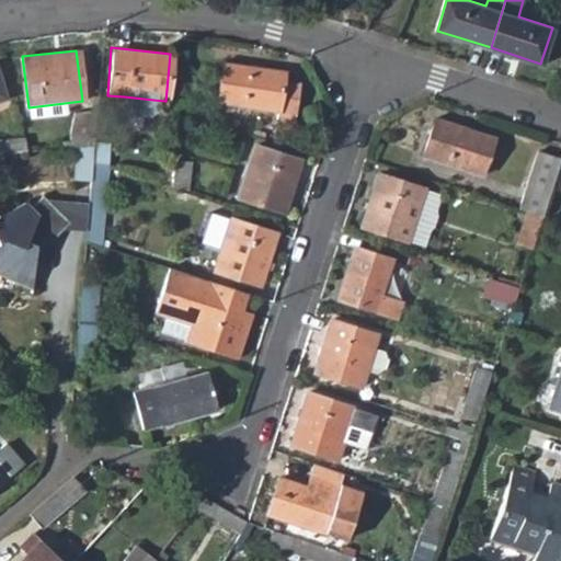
[(220,65),(216,103),(217,103),(273,110),(271,127),(290,132),(296,83),(282,81),(283,71),(220,65)]
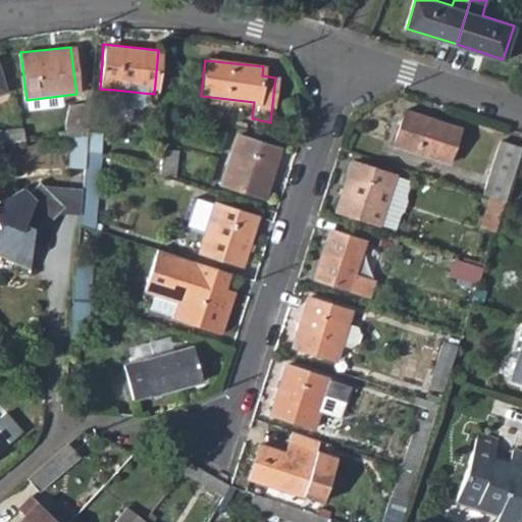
[(119,107),(134,109),(143,103),(143,93),(115,90),(115,100),(119,107)]
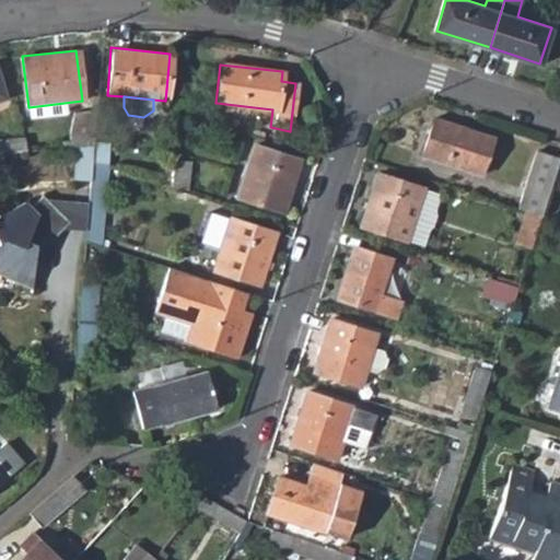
[(432,116),(420,155),(480,176),(493,136),(432,116)]
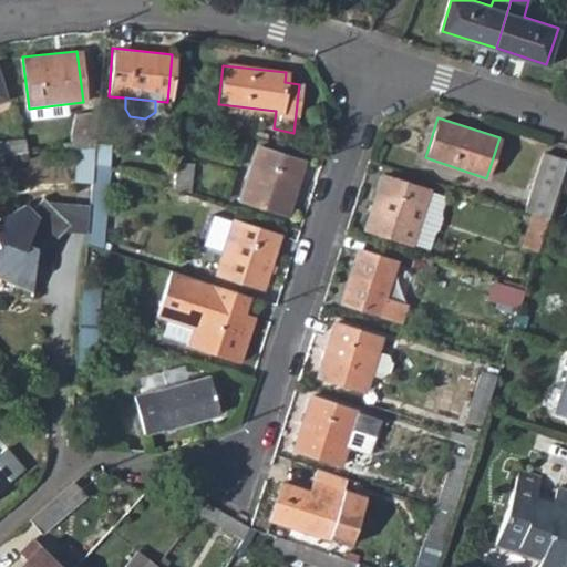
[(0,141),(0,156),(18,154),(28,154),(24,138),(0,141)]
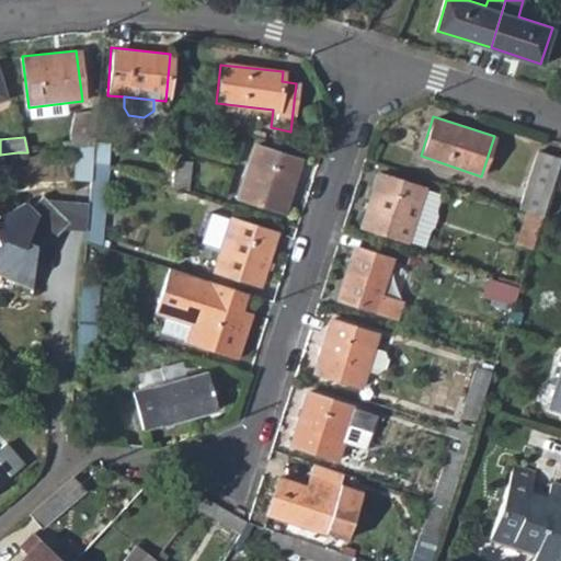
[(252,146),(236,197),(281,213),(296,160),(252,146)]
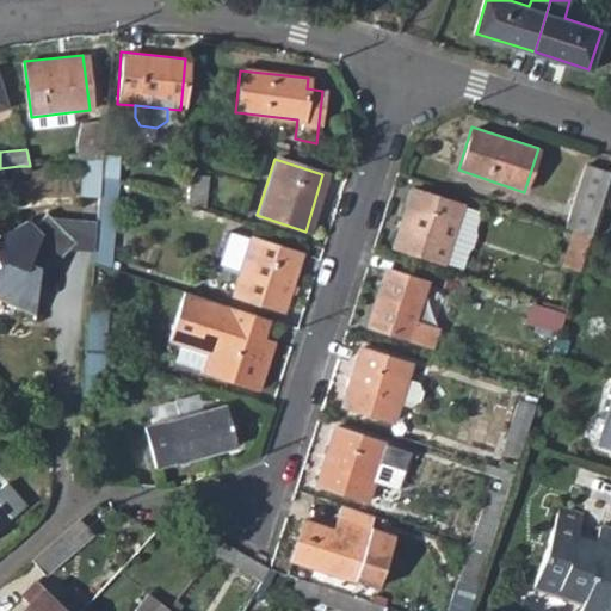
[(78,201),(97,203),(98,176),(100,161),(80,162),(78,201)]
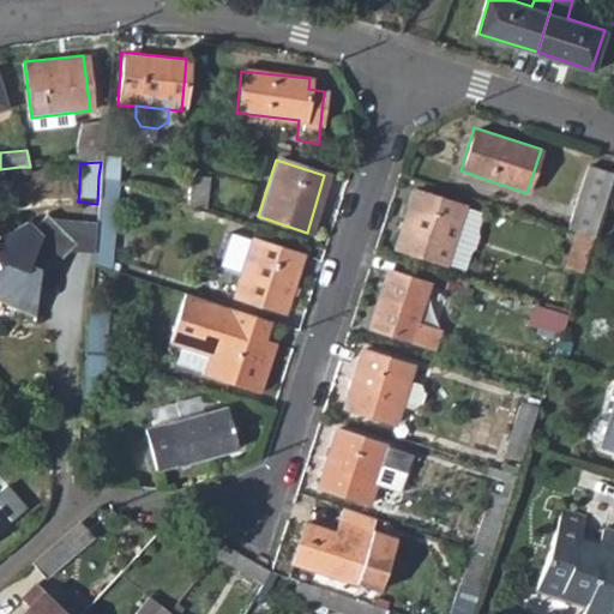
[(575,209),(599,216),(613,174),(588,166),(575,209)]
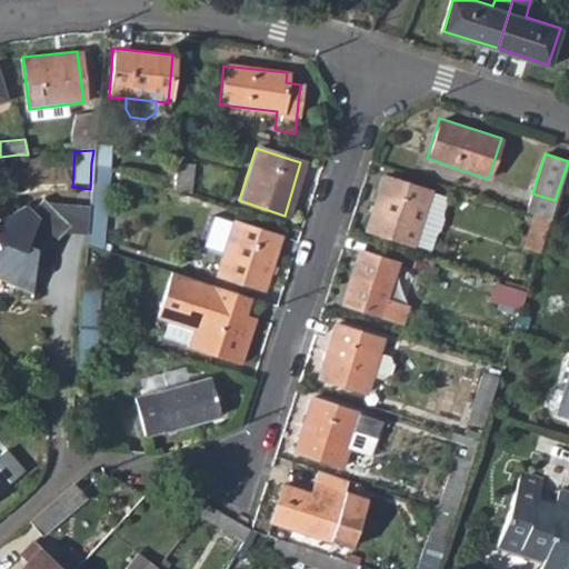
[(0,157),(0,173),(19,172),(18,155),(0,157)]
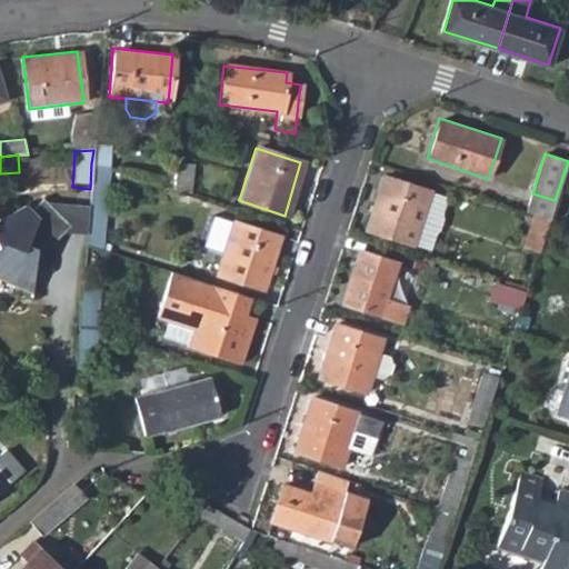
[(102,249),(108,170),(91,163),(90,189),(86,243),(102,249)]
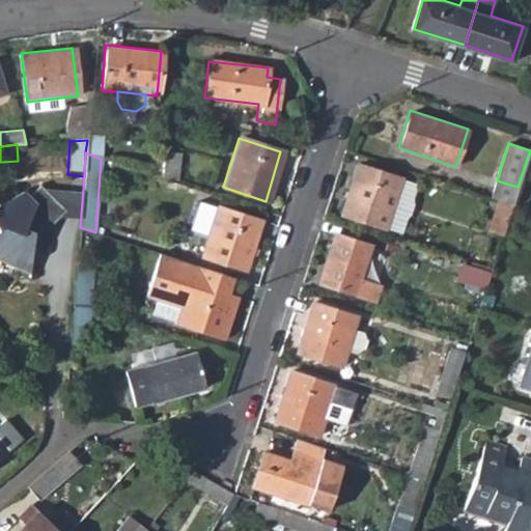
[(359,168),(343,215),(399,233),(407,215),(411,217),(416,201),(412,199),(416,186),(359,168)]
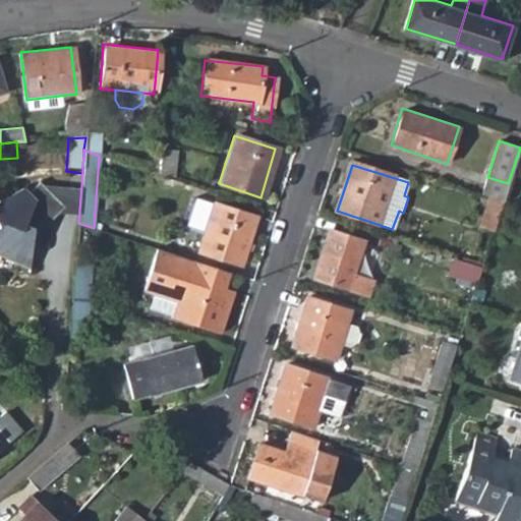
[(486,196),(503,201),(508,183),(487,177),(482,194),(486,196)]
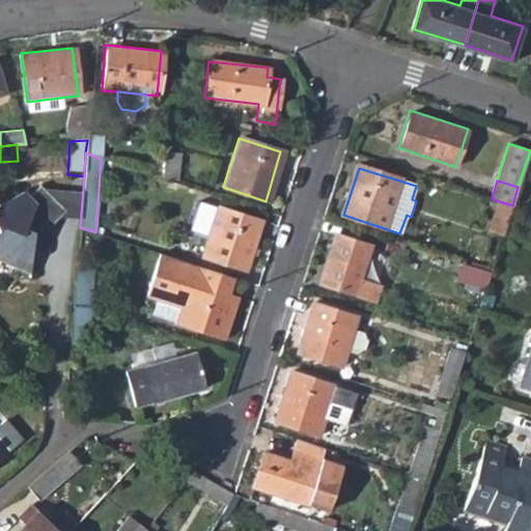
[(63,210),(38,186),(29,195),(23,190),(5,198),(3,194),(0,193),(0,259),(29,274),(31,231),(28,228),(34,220),(44,228),(63,210)]
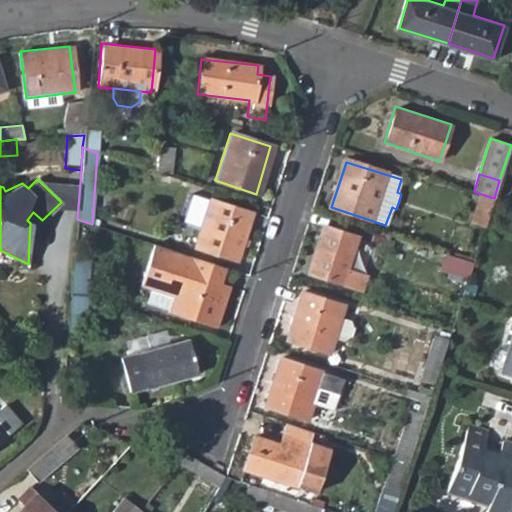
[(469,222),(484,227),(484,225),(494,198),(478,193),(469,222)]
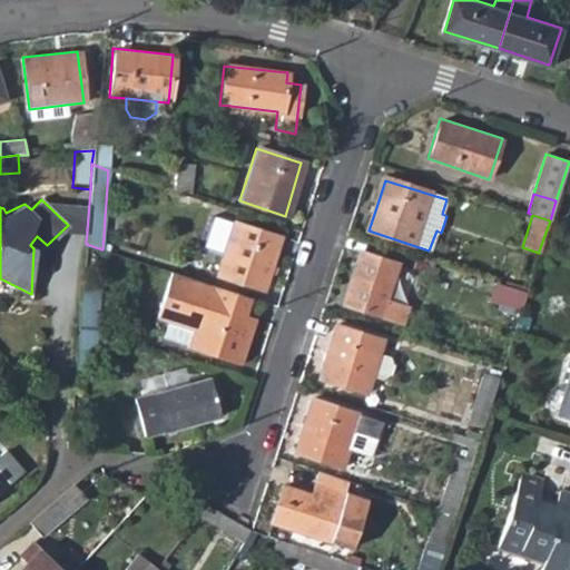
[(231,223),(215,275),(262,291),(278,238),(231,223)]
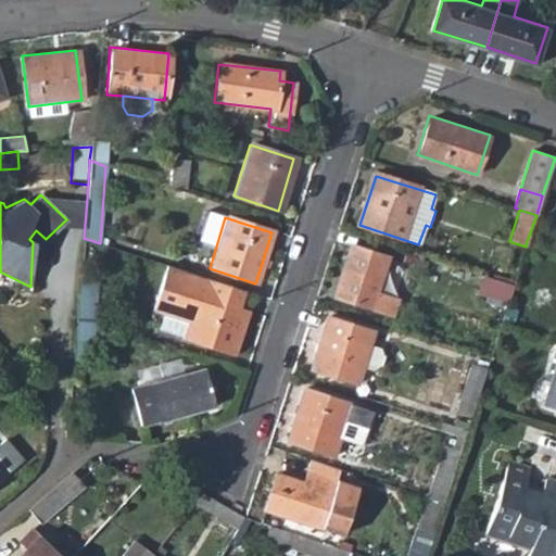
[(352,245),(336,297),(394,314),(400,299),(379,291),(388,257),(352,245)]
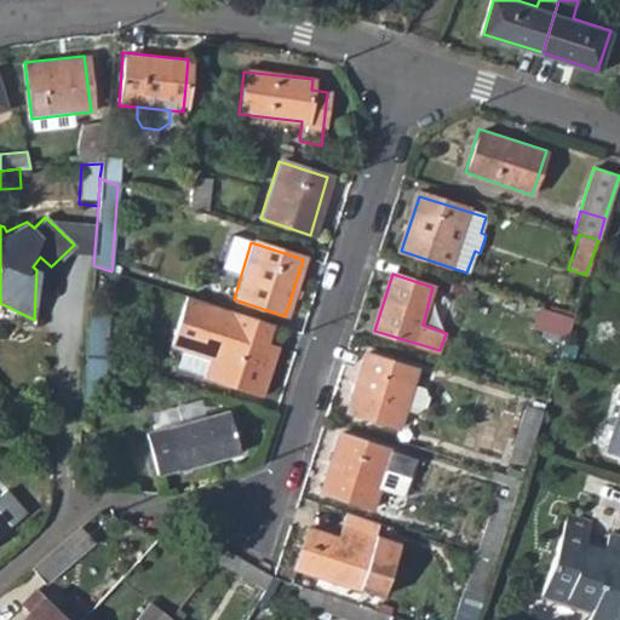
[(263,340),(270,323),(185,296),(184,294),(167,344),(179,348),(208,357),(202,374),(201,377),(228,386),(229,380),(236,383),(235,389),(259,396),(275,345),(263,340)]
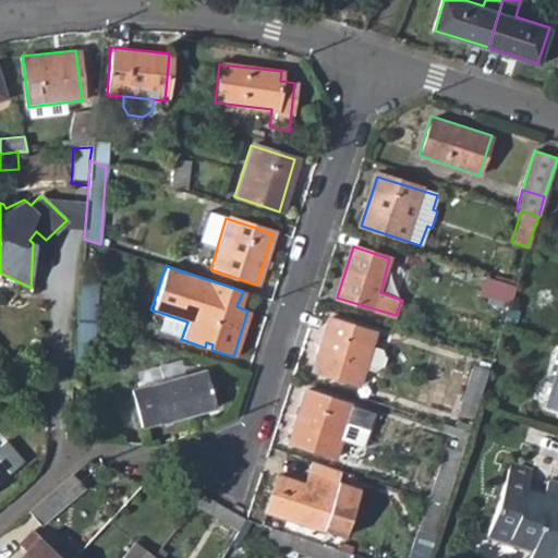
[(478,295),(509,305),(514,288),(484,277),(478,295)]
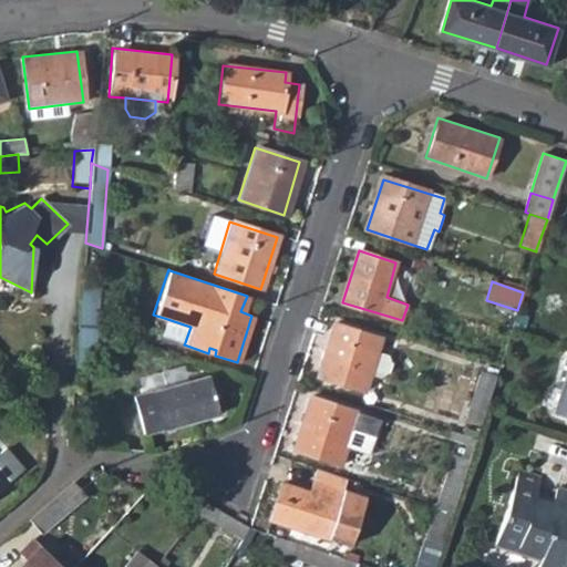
[(528,316),(516,312),(511,330),(522,334),(528,316)]
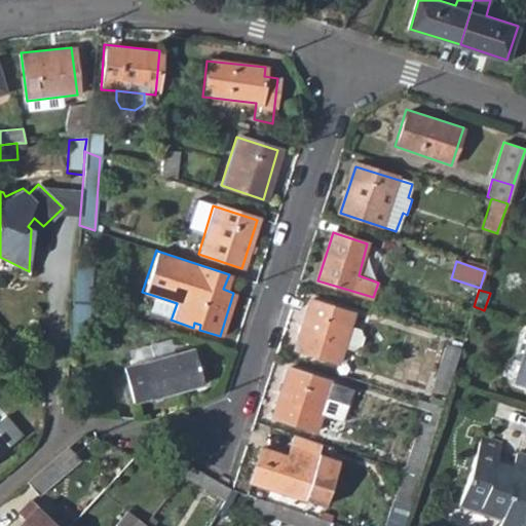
[(177,303),(152,295),(148,310),(172,317),(177,303)]
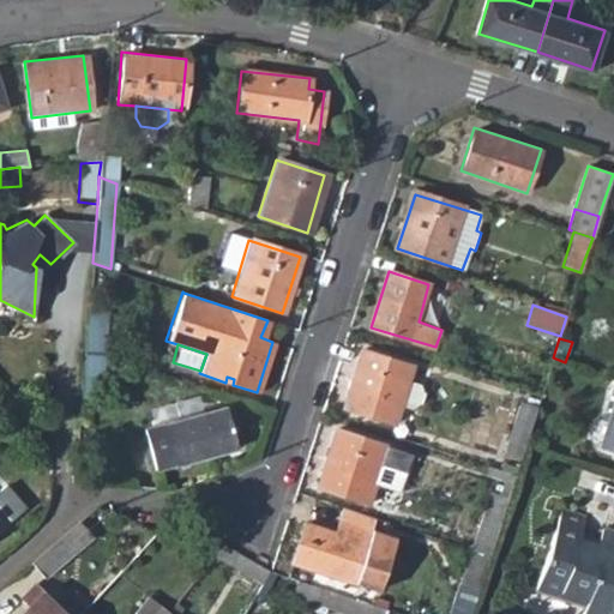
[(103,383),(104,354),(85,348),(83,380),(103,383)]
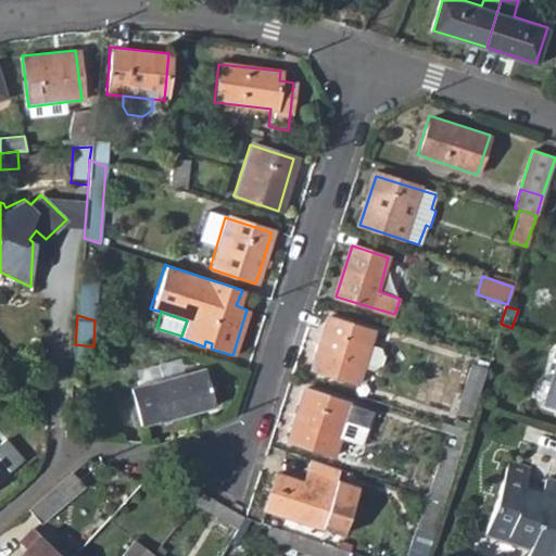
[(328,318),(312,367),(357,383),(363,366),(373,367),(379,363),(382,355),(381,348),(371,344),(375,332),(328,318)]
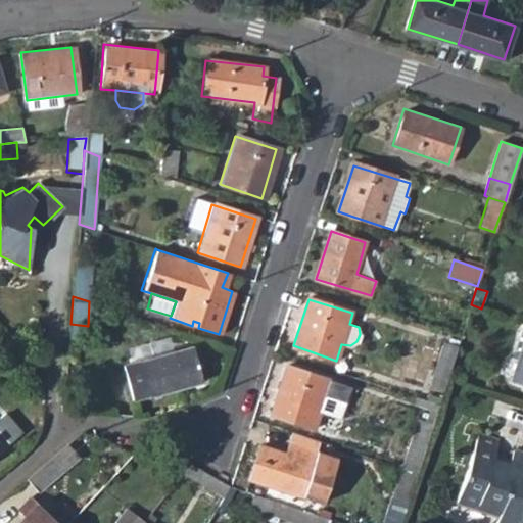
[(522,385),(522,322),(519,335),(522,337),(509,380),(522,385)]
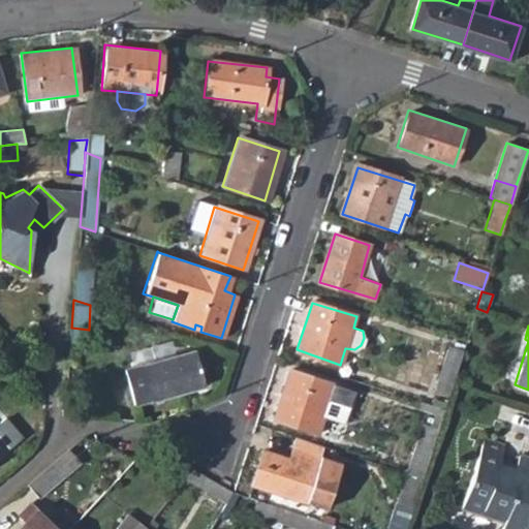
[(435,391),(448,395),(454,380),(462,351),(448,346),(435,391)]
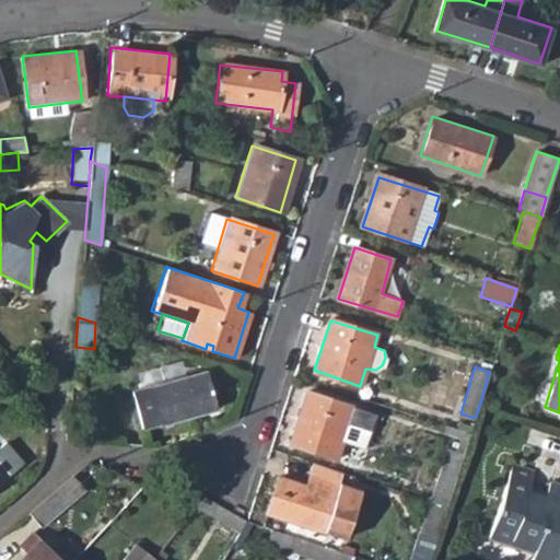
[(133,391),(144,428),(219,407),(208,370),(133,391)]
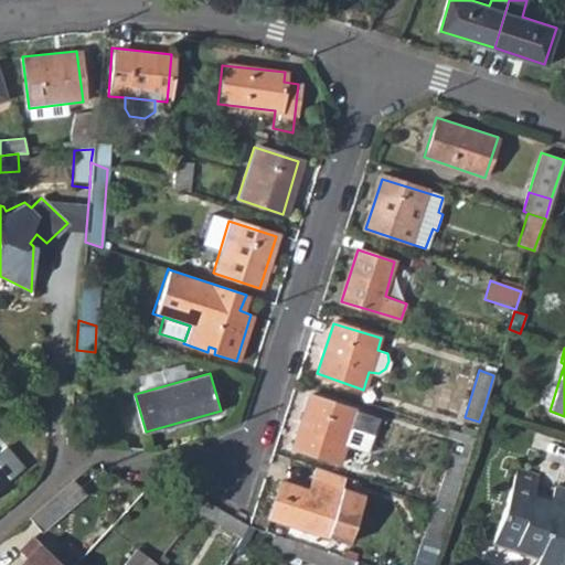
[(308,398),(291,449),(340,462),(347,444),(362,448),(366,434),(371,435),(376,419),(308,398)]
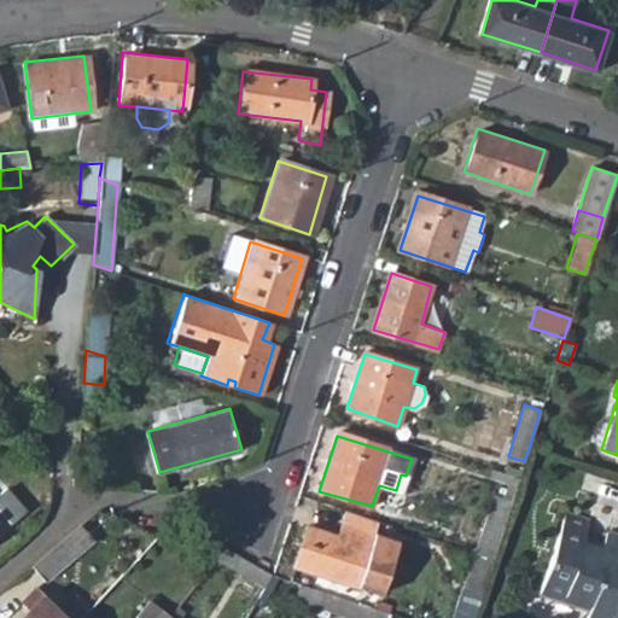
[(491,494),(472,552),(493,559),(518,479),(507,476),(501,497),(491,494)]
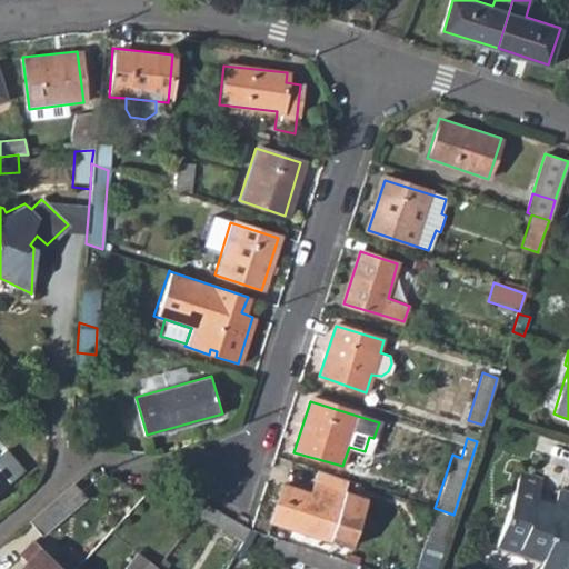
[(0,450),(0,487),(22,468),(5,447),(0,450)]
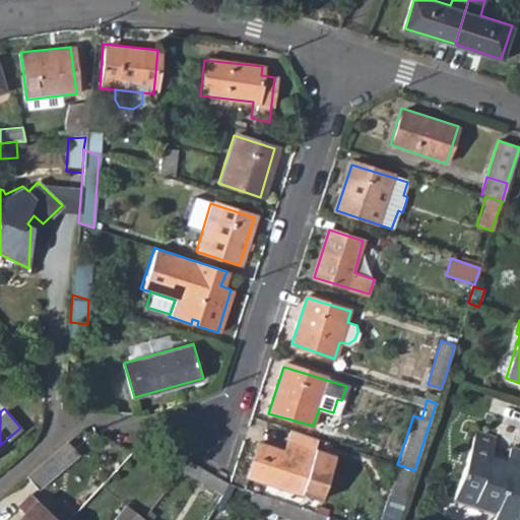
[(318,439),(289,430),(286,439),(315,448),(318,439)]
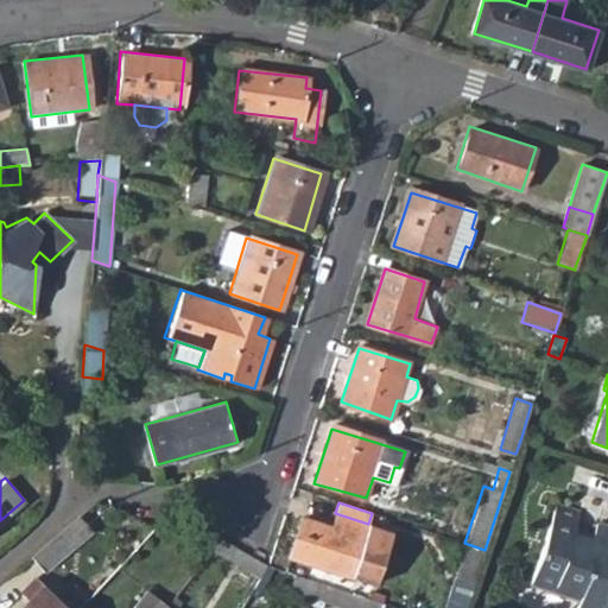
[(556,506),(531,581),(575,597),(572,607),(575,607),(600,607),(607,582),(607,526),(595,521),(590,536),(572,531),(577,514),(556,506)]
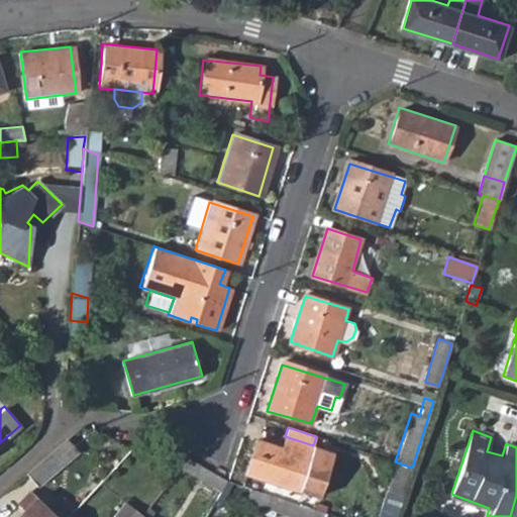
[(79,450),(66,436),(25,472),(36,486),(79,450)]
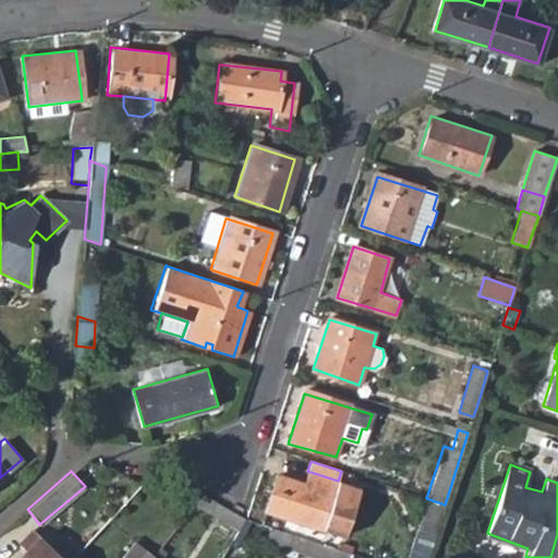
[(338,481),(307,471),(303,483),(278,474),(266,511),(342,535),(359,487),(338,481)]
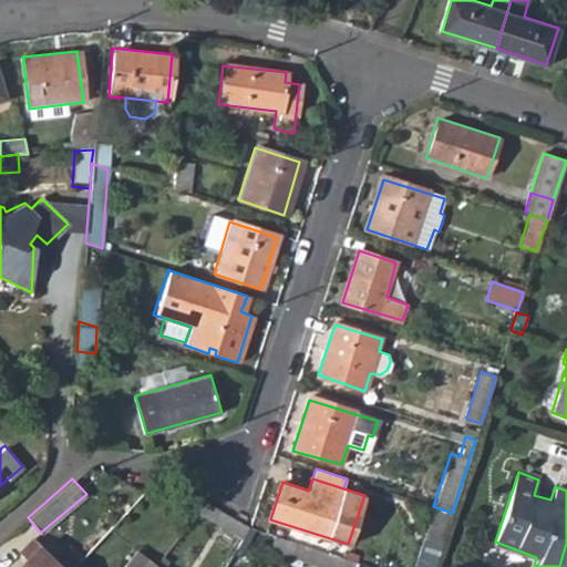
[(429,542),(420,566),(433,566),(452,513),(433,506),(423,539),(429,542)]
